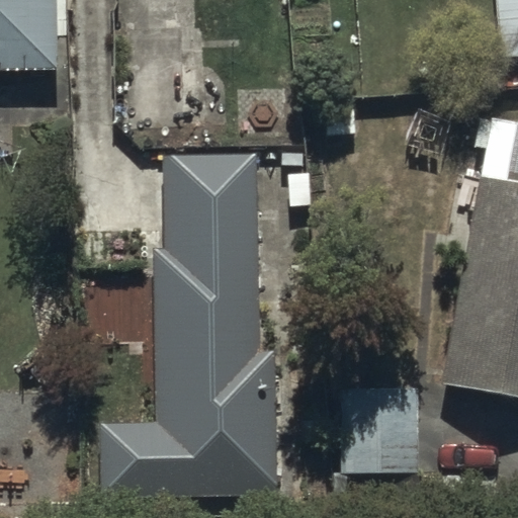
[(0,0),(0,70),(58,68),(56,0),(0,0)]
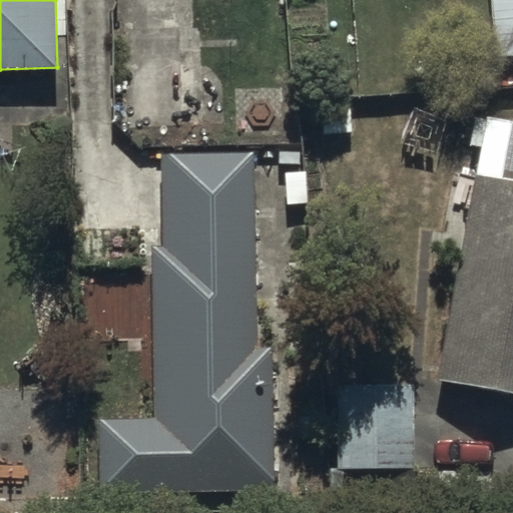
[(512,0),(488,0),(490,84),(512,83),(512,0)]
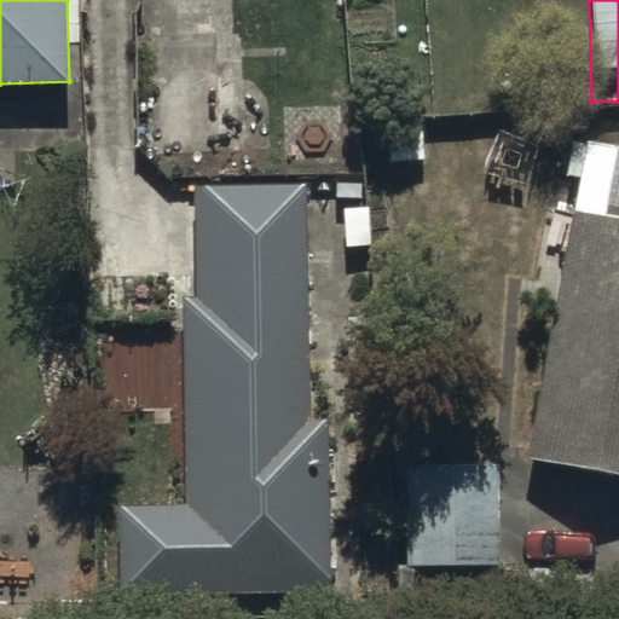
[(618,473),(618,144),(607,213),(576,208),(531,457),(618,473)]
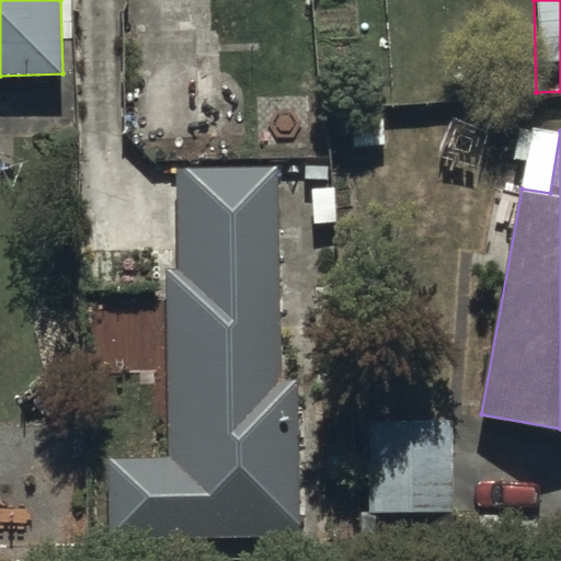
[(283,381),(281,165),(175,167),(176,273),(168,273),(169,457),(106,458),(107,540),(300,538),(299,381),(283,381)]
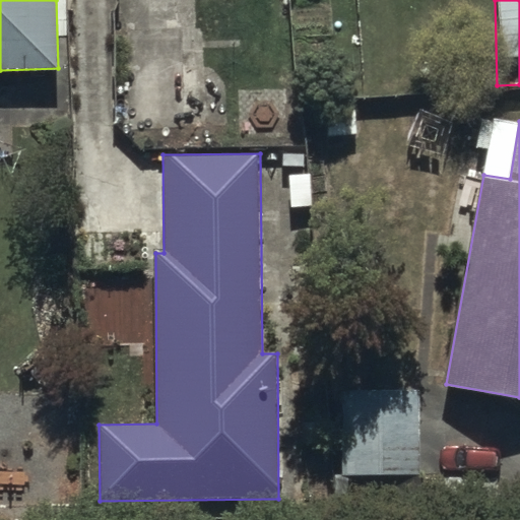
[(421,388),(339,387),(338,471),(420,472),(421,388)]
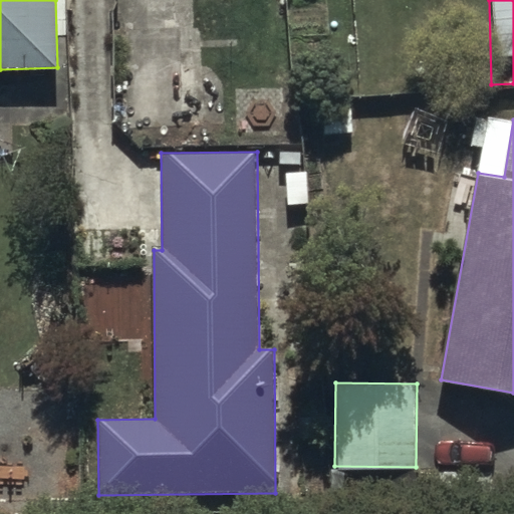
All buildings are outlined.
